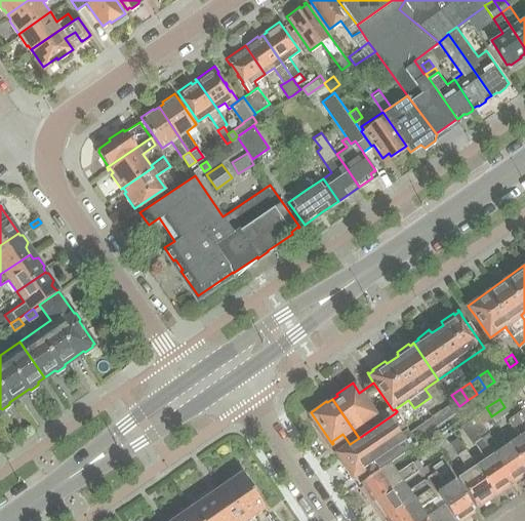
[(449,415),(458,408),(452,400),(443,406),(449,415)]
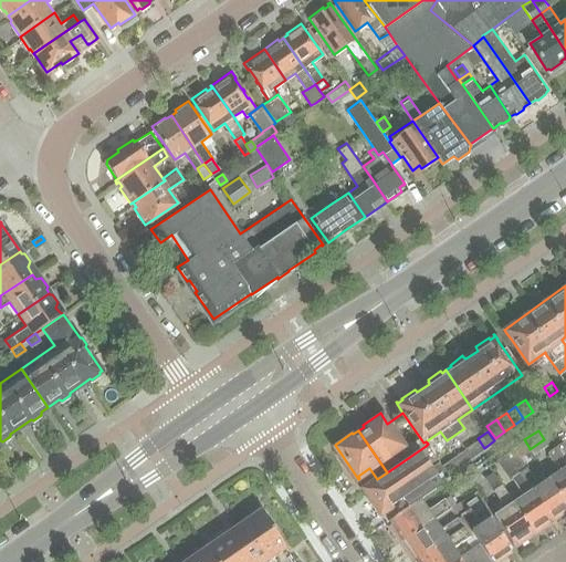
[(474,455),(484,448),(478,438),(469,445),(474,455)]
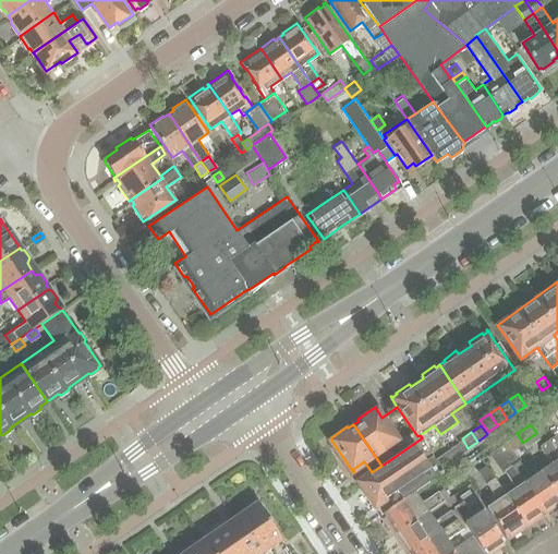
[(557,440),(555,435),(547,440),(557,456),(557,440)]
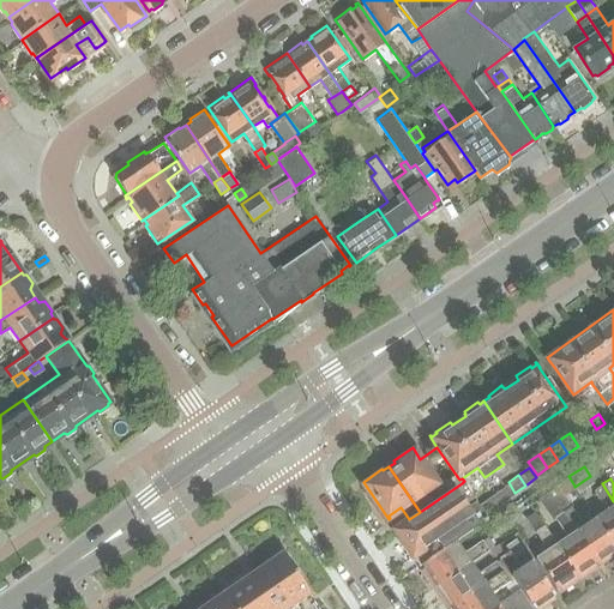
[(504,500),(515,493),(509,482),(498,489),(504,500)]
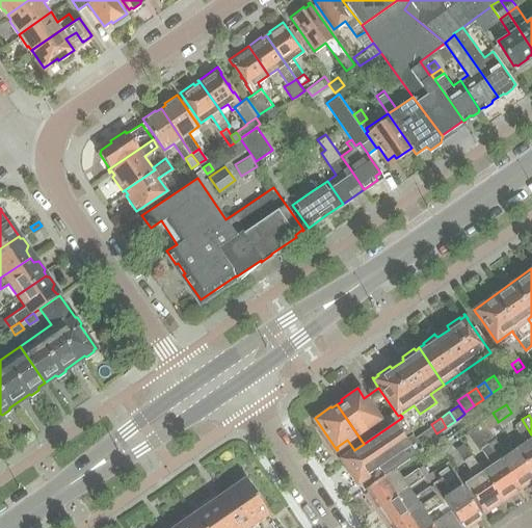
[(418,446),(413,438),(400,419),(364,444),(354,450),(343,457),(342,456),(357,480),(356,480),(363,489),(363,487),(364,489),(365,489),(365,490),(396,468),(415,454),(414,452),(418,449),(420,451),(421,450),(418,446)]
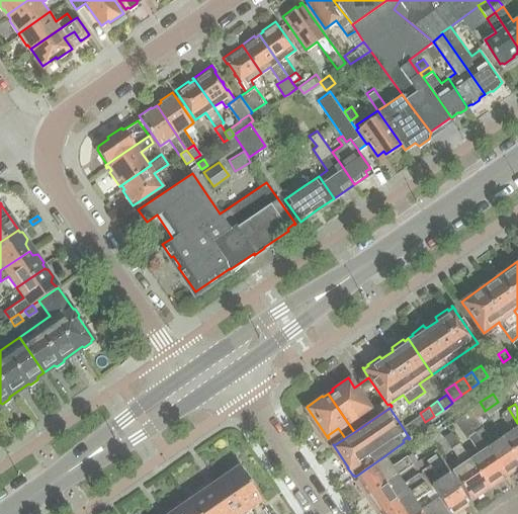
[(511,429),(501,435),(515,456),(517,459),(517,423),(508,408),(501,413),(511,429)]
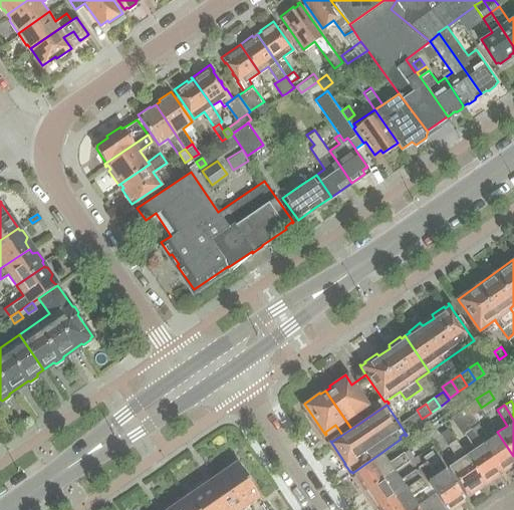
[(478,423),(466,406),(460,410),(471,428),(478,423)]
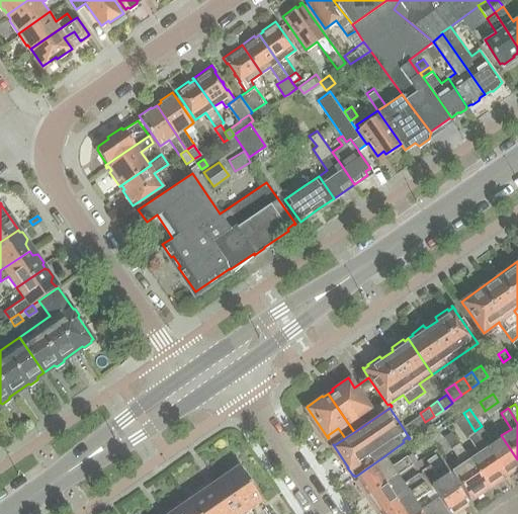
[(425,422),(420,413),(411,419),(416,428),(425,422)]
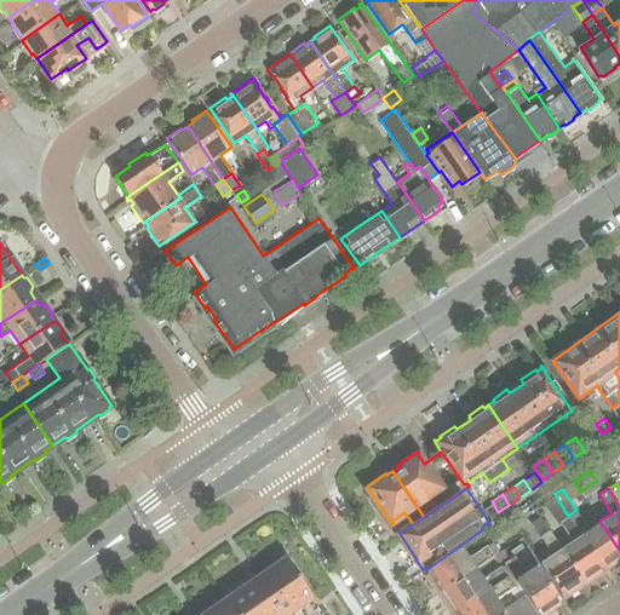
[(568,516),(555,494),(546,500),(560,521),(568,516)]
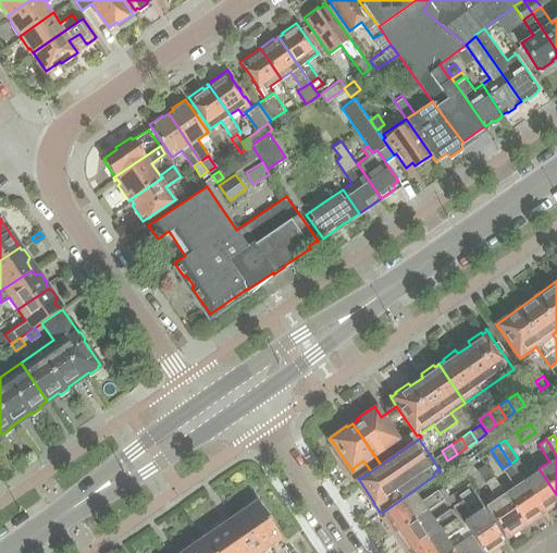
[(447,461),(442,451),(432,458),(437,467),(447,461)]
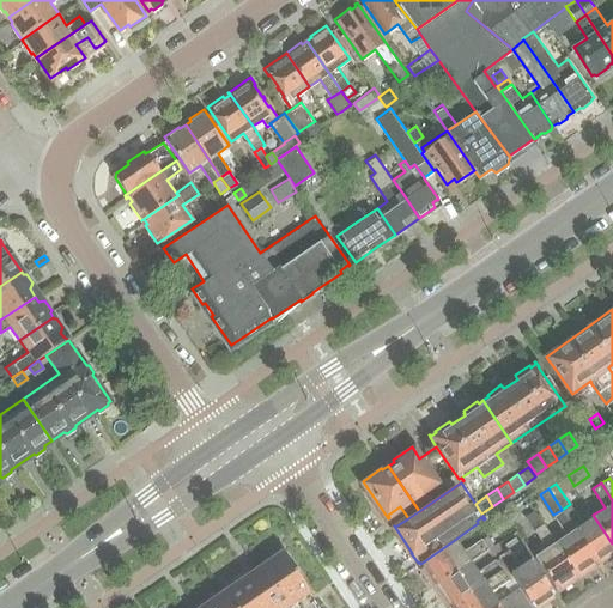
[(562,510),(596,560),(601,557),(602,559),(612,552),(612,543),(610,540),(593,515),(582,522),(570,504),(562,510)]
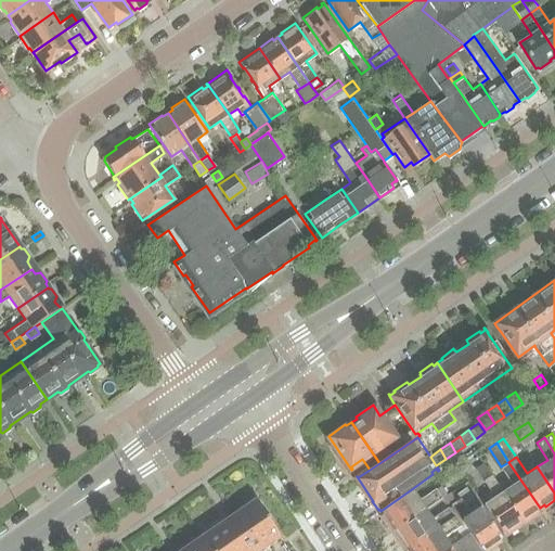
[(491,474),(482,461),(475,466),(482,479),(491,474)]
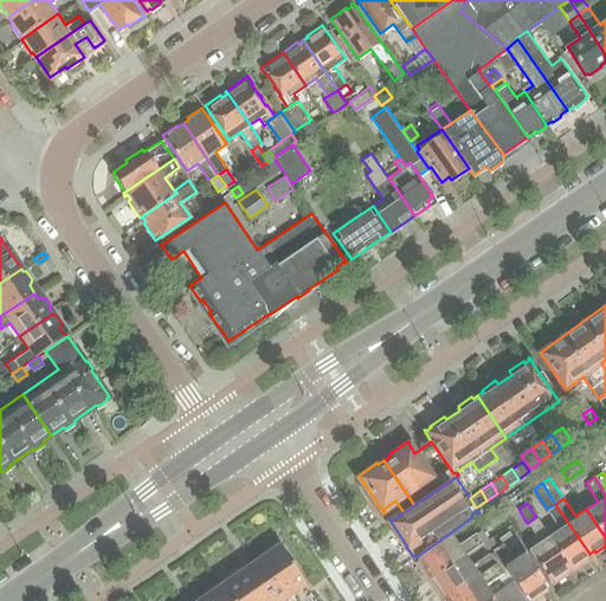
[(547,509),(560,527),(548,535),(569,567),(572,569),(586,560),(585,557),(590,554),(555,504),(547,509)]
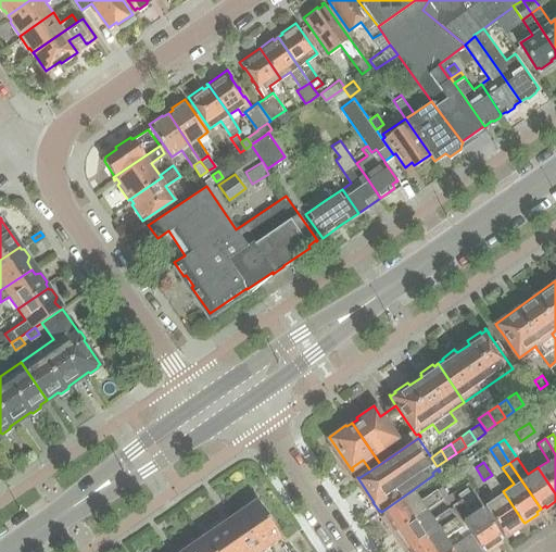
[(495,497),(484,504),(504,534),(505,534),(506,535),(519,526),(518,524),(522,521),(503,491),(492,475),(483,480),(495,497)]
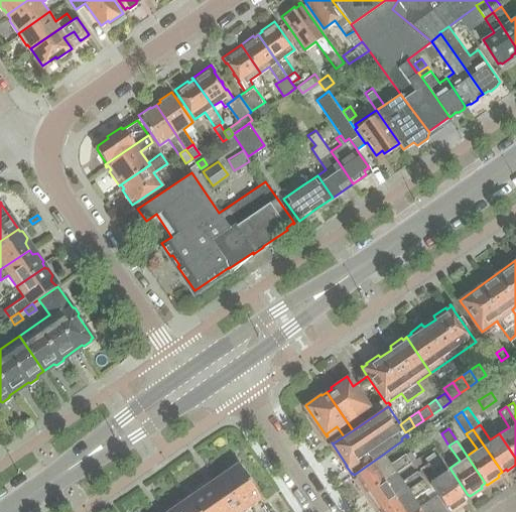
[(411,450),(405,454),(410,463),(417,459),(416,458),(411,450)]
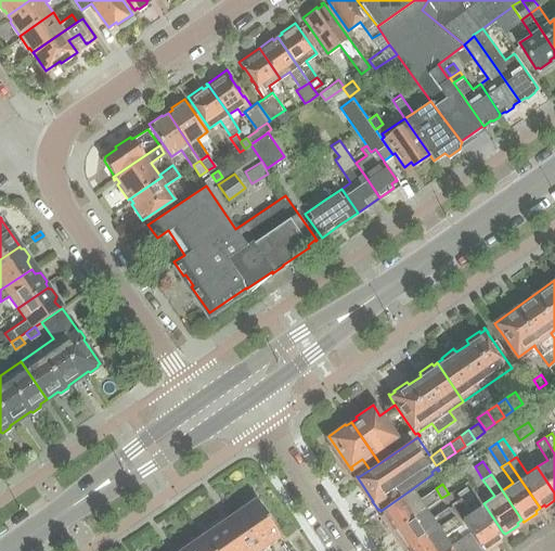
[(463,500),(472,494),(466,486),(456,492),(460,497),(461,497),(463,500)]
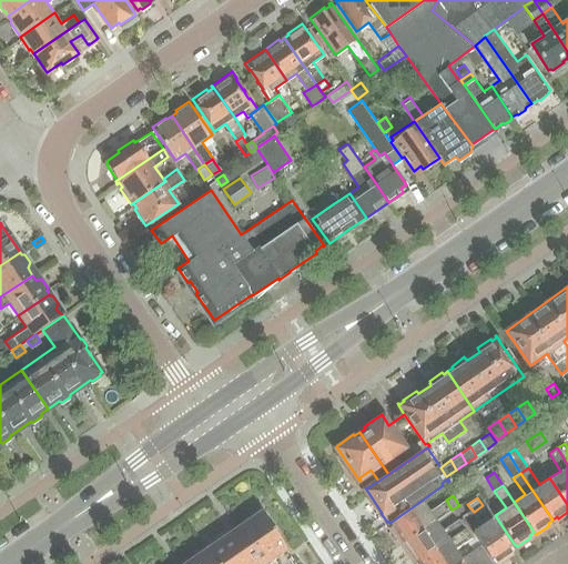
[(429,509),(423,500),(389,523),(391,524),(388,525),(397,537),(398,536),(402,542),(401,543),(402,544),(436,521),(452,510),(446,500),(445,499),(429,509)]
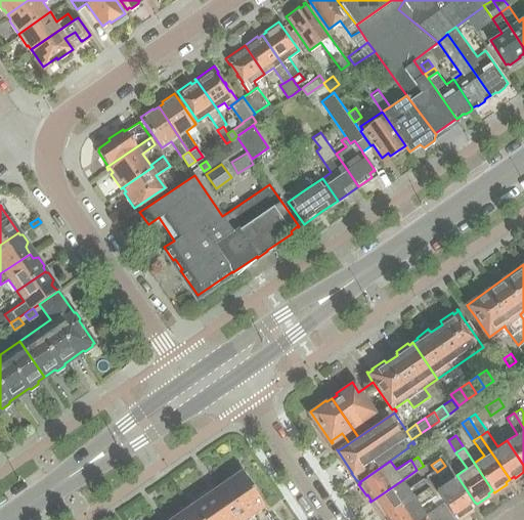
[(424,466),(417,470),(421,475),(430,469),(426,463),(423,465),(424,466)]
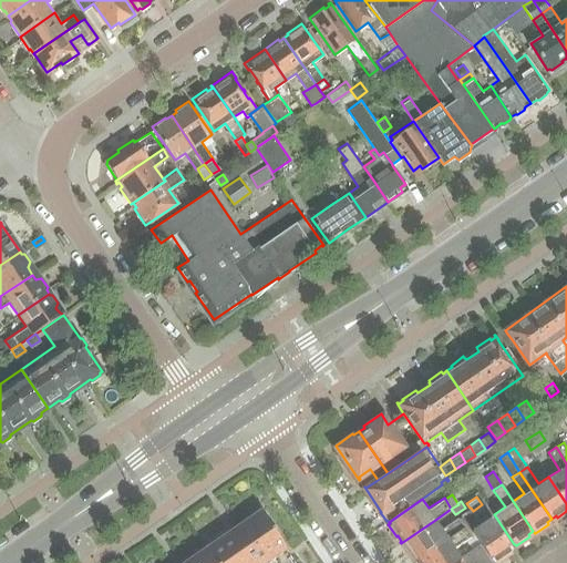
[(480,543),(493,562),(500,558),(501,560),(513,551),(512,549),(491,517),(481,523),(473,511),(471,508),(470,508),(461,514),(480,543)]
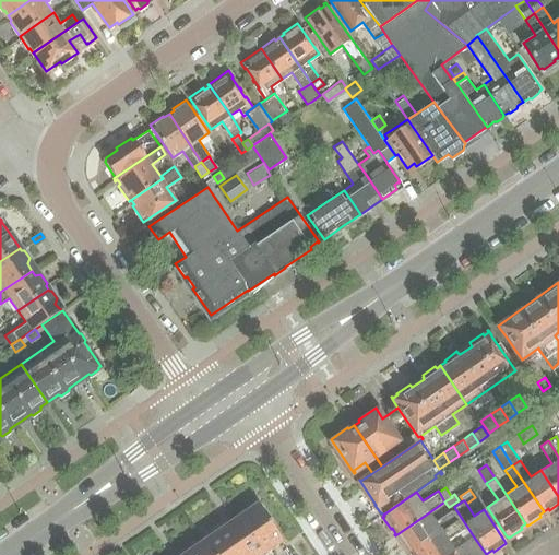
[(215,531),(203,539),(213,554),(260,554),(283,540),(258,502),(245,510),(245,515),(237,521),(235,519),(226,526),(227,527),(219,533),(215,531)]
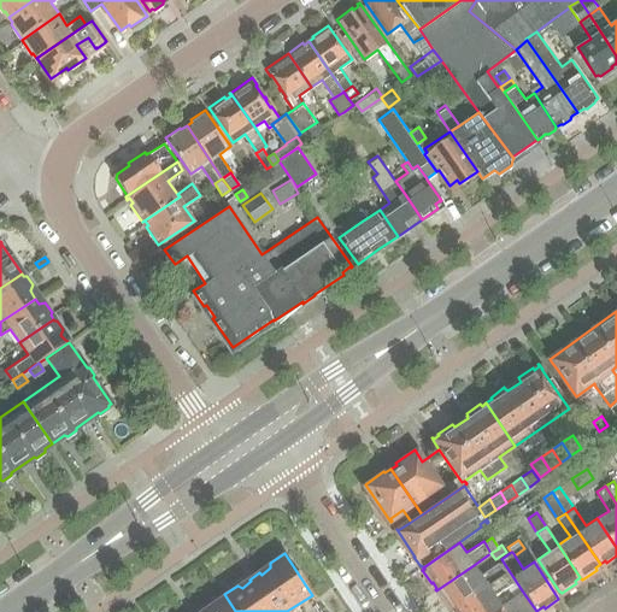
[(474,565),(436,590),(446,605),(447,604),(451,608),(450,610),(450,611),(452,610),(506,574),(499,563),(481,575),(474,565)]
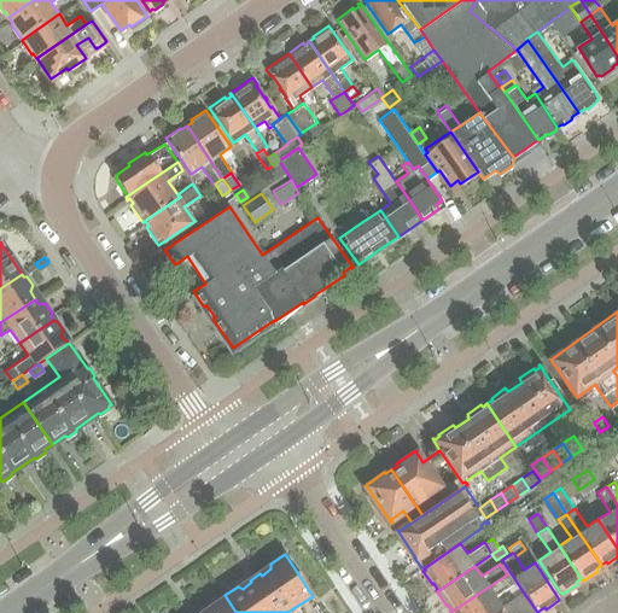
[(507,574),(453,611),(454,612),(494,612),(500,608),(500,607),(501,606),(495,596),(513,584),(507,574)]
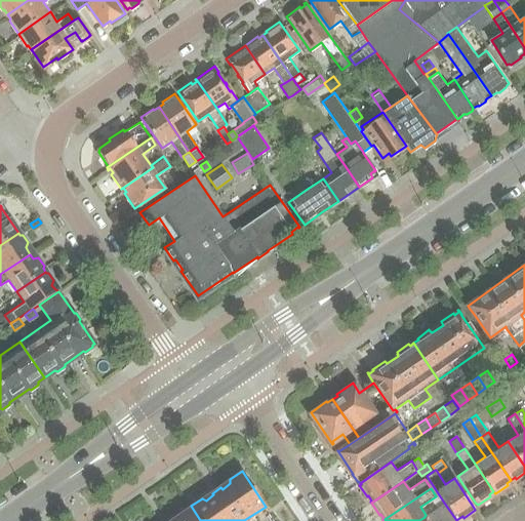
[(425,517),(419,520),(453,520),(456,520),(444,503),(426,515),(425,516),(425,517)]
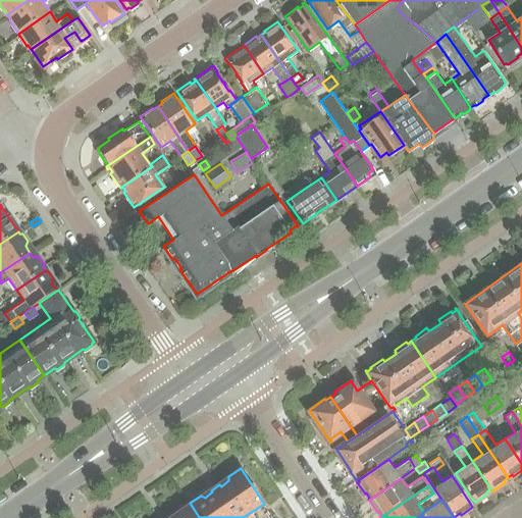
[(199,517),(190,503),(178,511),(178,515),(174,517),(199,517)]
